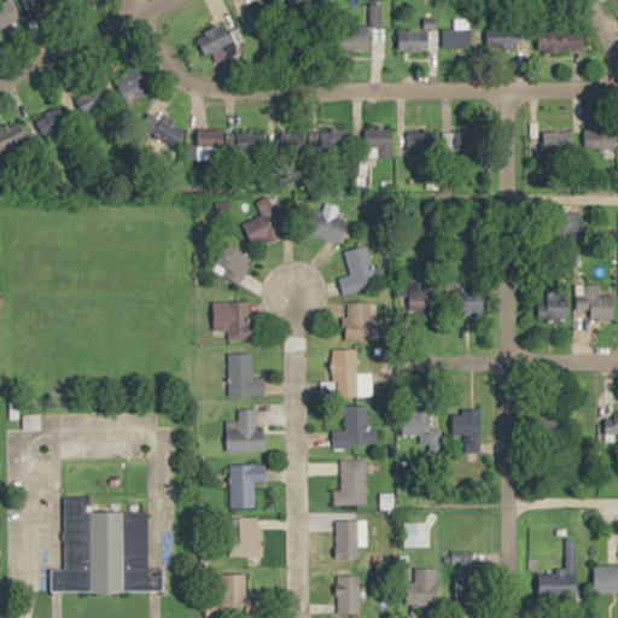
[(54,0),(22,0),(22,12),(54,13),(54,0)]
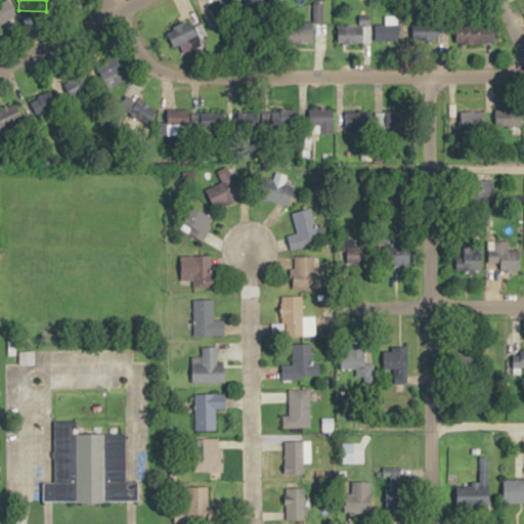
[(214,1),(214,19),(237,19),(237,1),(214,1)]
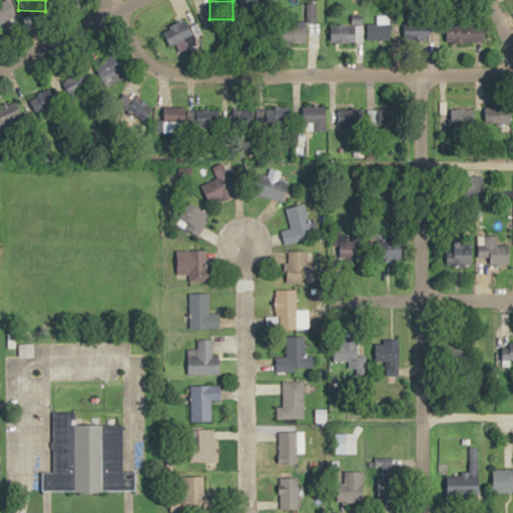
[(19,27),(13,7),(0,10),(0,9),(0,31),(0,32),(19,27)]
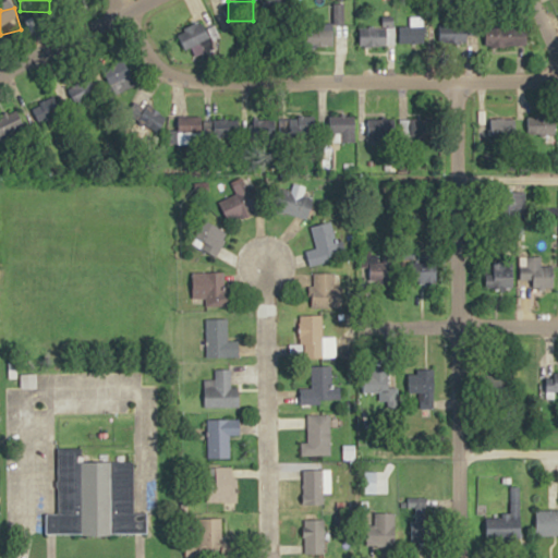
[(218,35),(208,16),(177,33),(186,51),(218,35)]
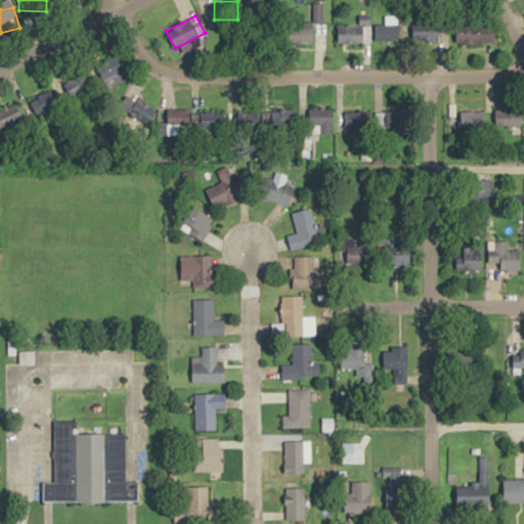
[(337,26),(338,44),(370,43),(370,17),(358,18),(359,25),(337,26)]
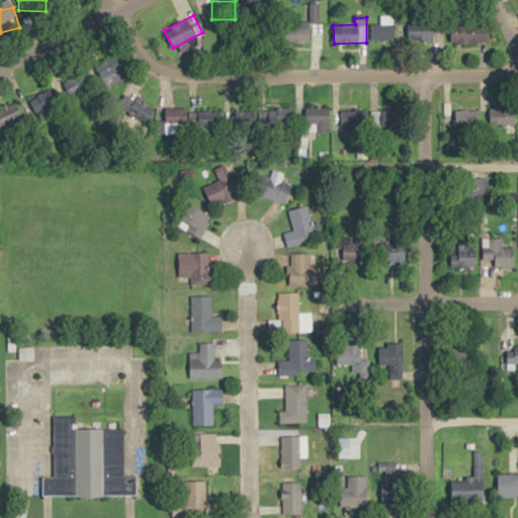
[(370,41),(396,41),(396,17),(370,17),(370,41)]
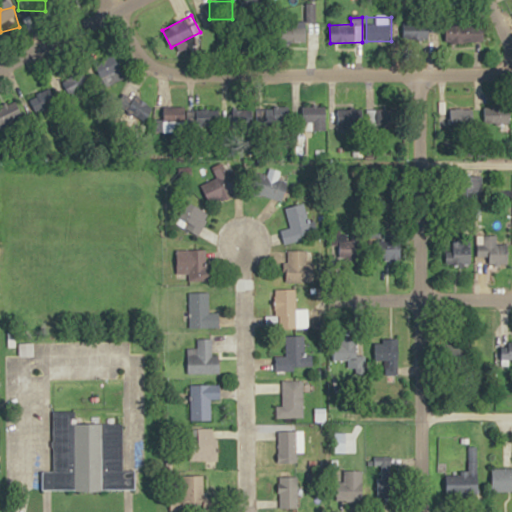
[(441,39),(441,21),(404,21),(404,39),(441,39)]
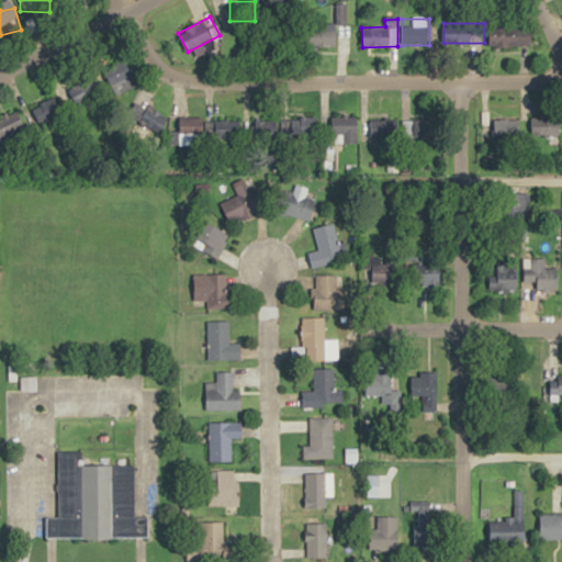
[(336,46),(336,25),(311,25),(311,46),(336,46)]
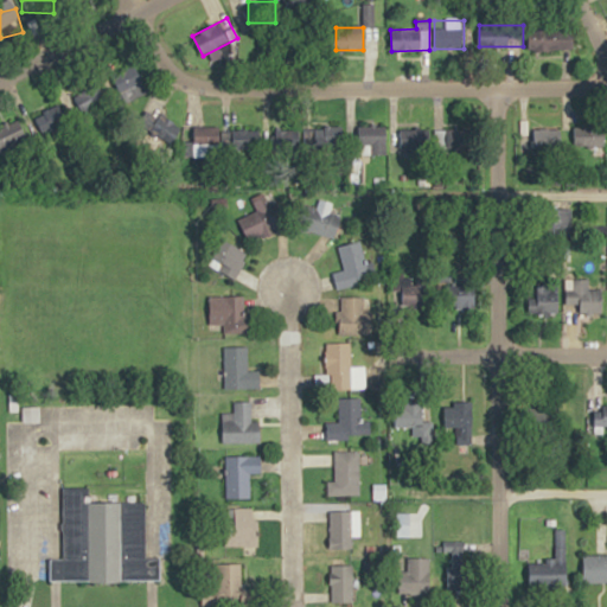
[(574,49),(574,29),(532,29),(532,49),(574,49)]
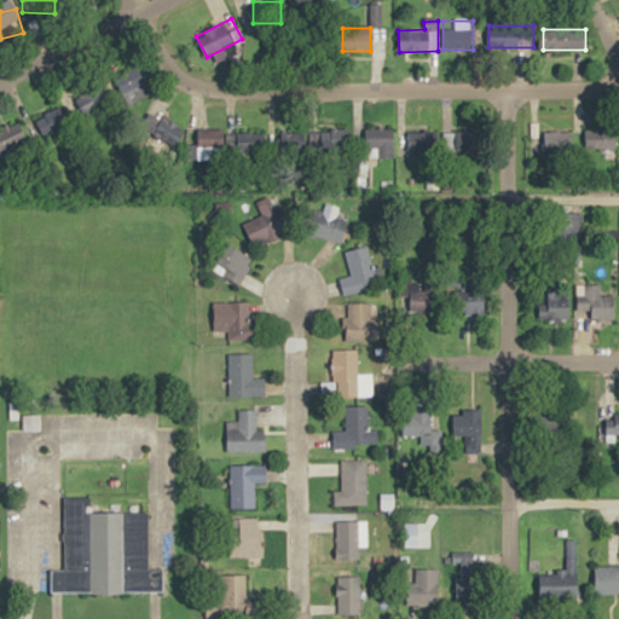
[(77,98),(87,117),(108,106),(98,87),(77,98)]
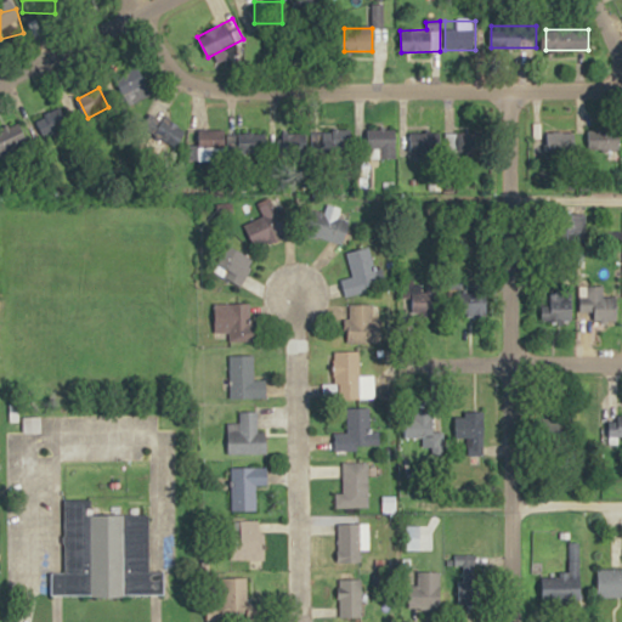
[(34,119),(43,139),(78,122),(68,102),(34,119)]
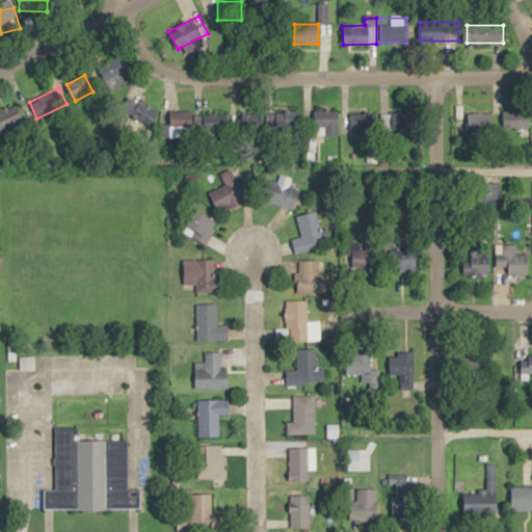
[(131,115),(150,127),(159,111),(140,100),(131,115)]
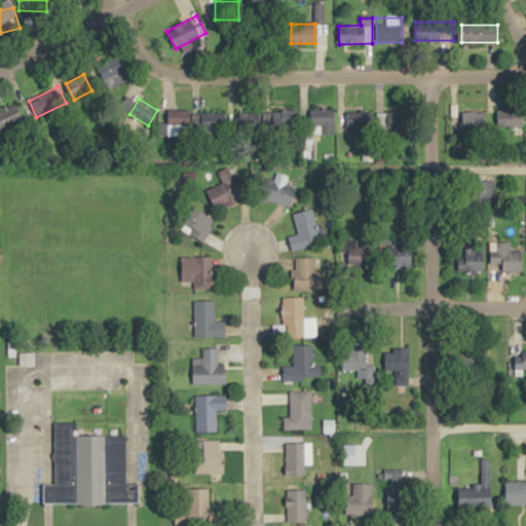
[(343,108),(345,128),(364,127),(363,106),(343,108)]
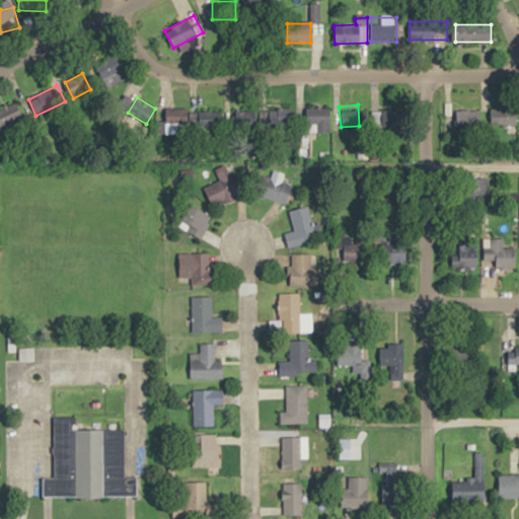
[(234,110),(237,126),(260,121),(256,105),(234,110)]
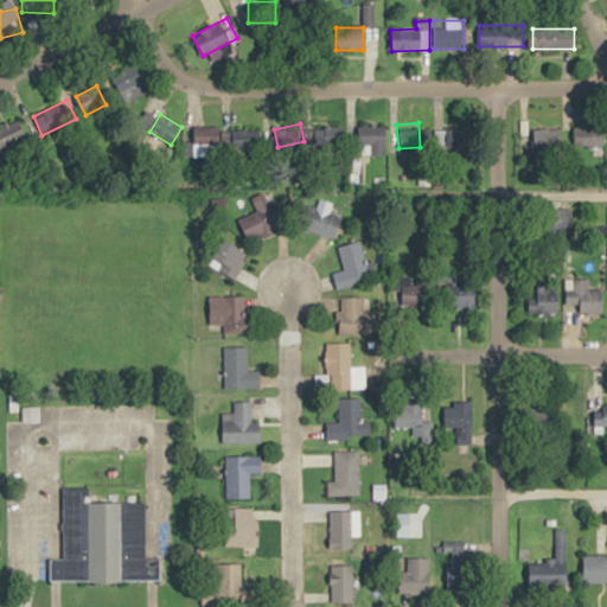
[(0,131),(0,157),(29,147),(20,125),(0,131)]
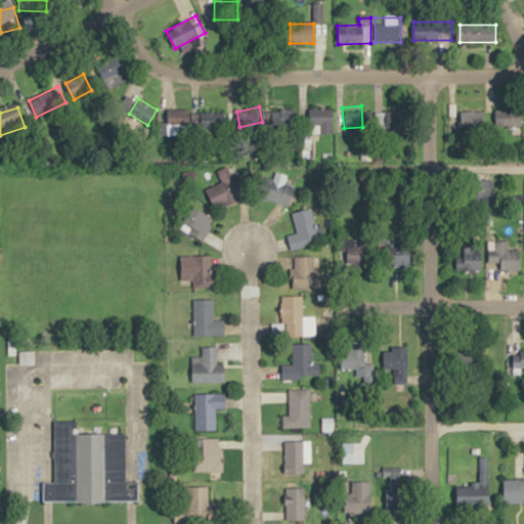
[(297,126),(297,108),(273,108),(273,126),(297,126)]
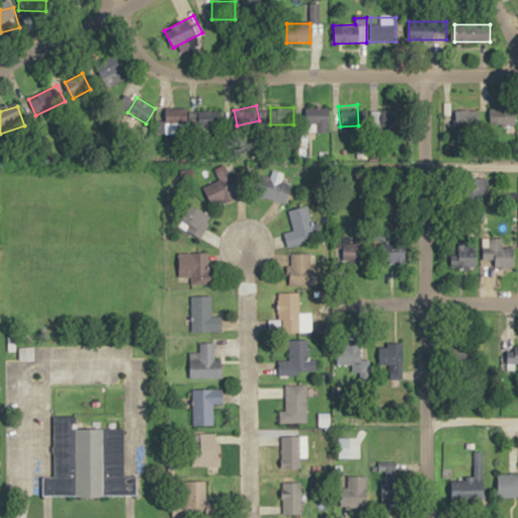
[(331,107),(305,107),(305,132),(331,132),(331,107)]
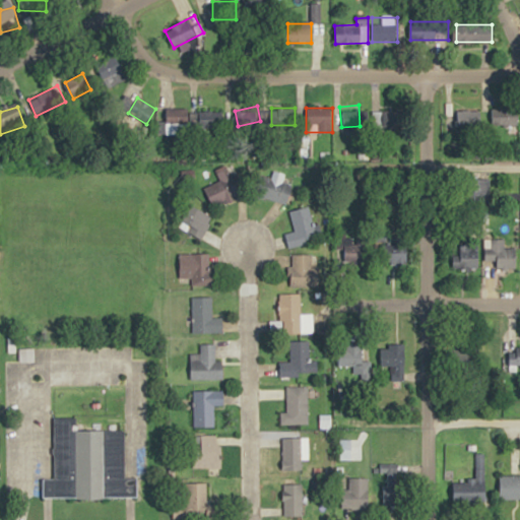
[(198,111),(200,130),(222,128),(220,109),(198,111)]
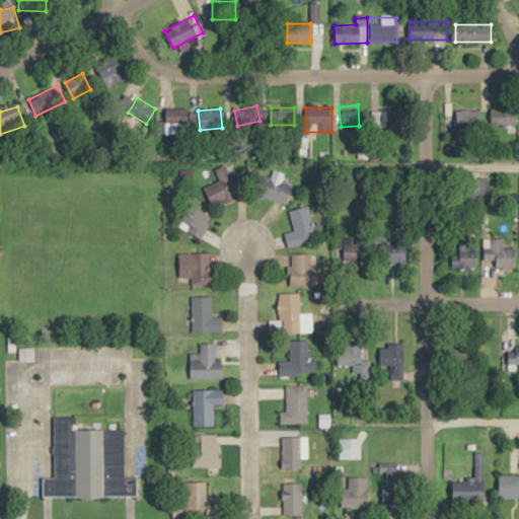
[(371,110),(371,131),(399,131),(399,110),(371,110)]
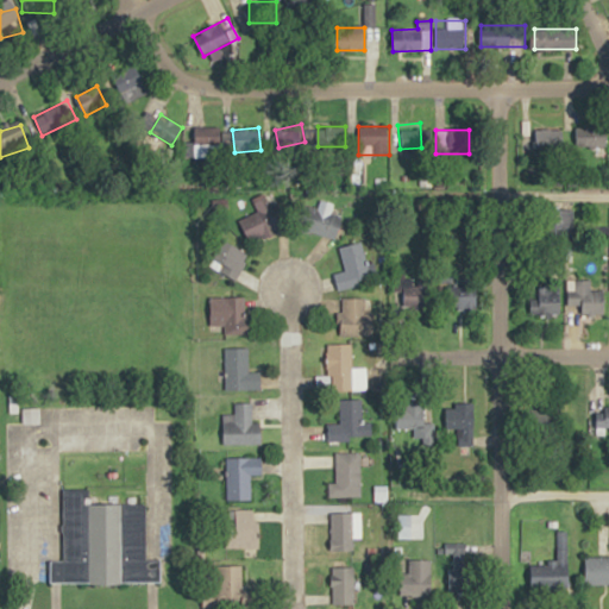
[(220,133),(194,133),(194,157),(220,157),(220,133)]
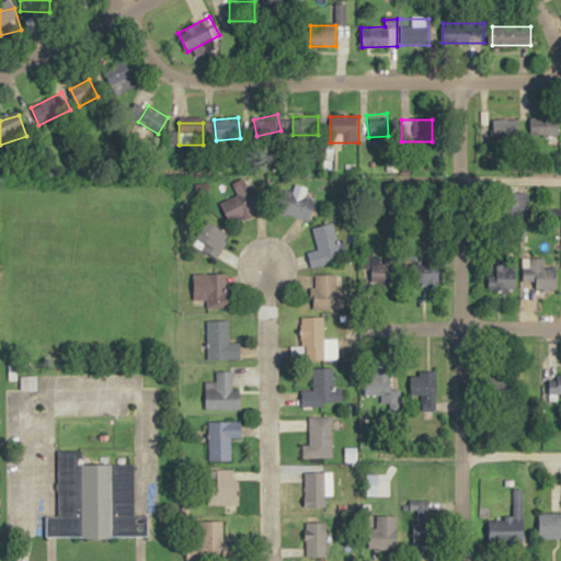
[(229,222),(264,208),(252,175),(231,183),(236,196),(220,202),(229,222)]
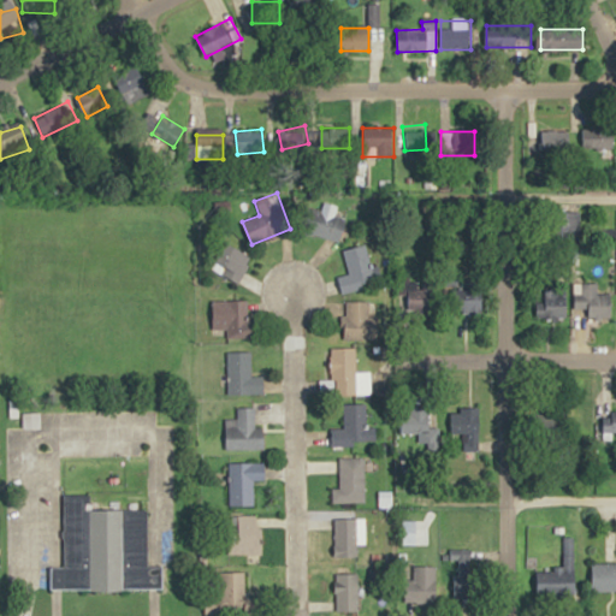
[(304,207),(300,234),(342,241),(345,218),(336,215),(337,205),(323,202),(321,209),(304,207)]
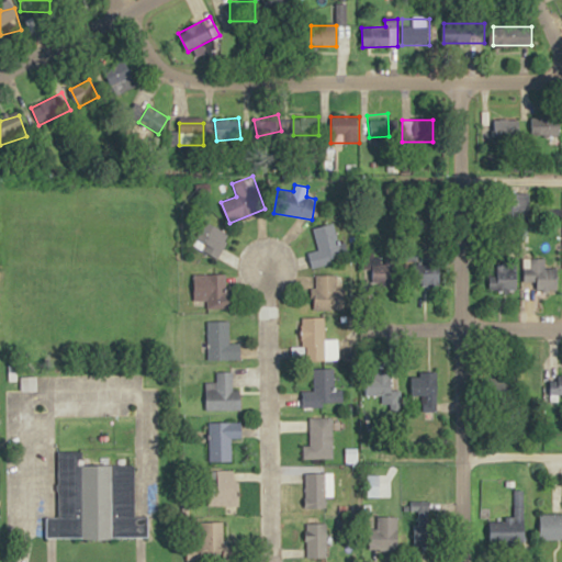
[(231,236),(208,222),(193,246),(216,259),(231,236)]
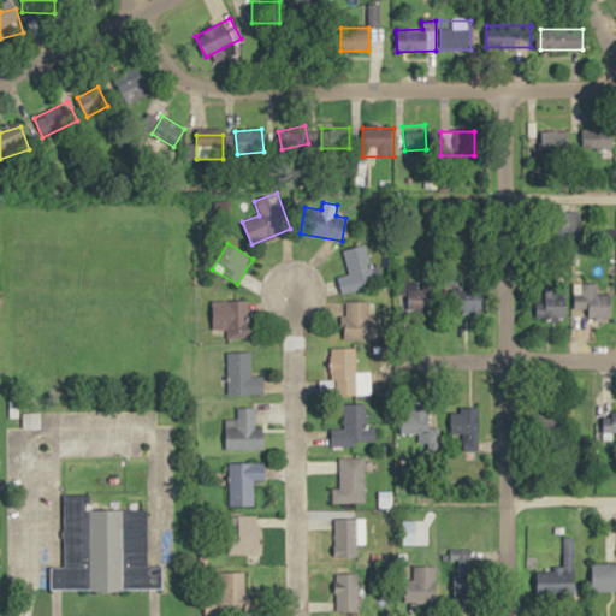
[(374,289),(366,246),(344,250),(348,276),(338,277),(342,295),(374,289)]
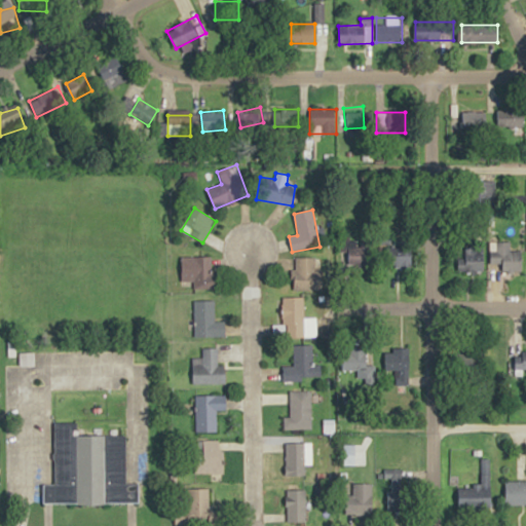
[(376,236),(361,236),(361,241),(348,241),(348,267),(376,267),(376,236)]
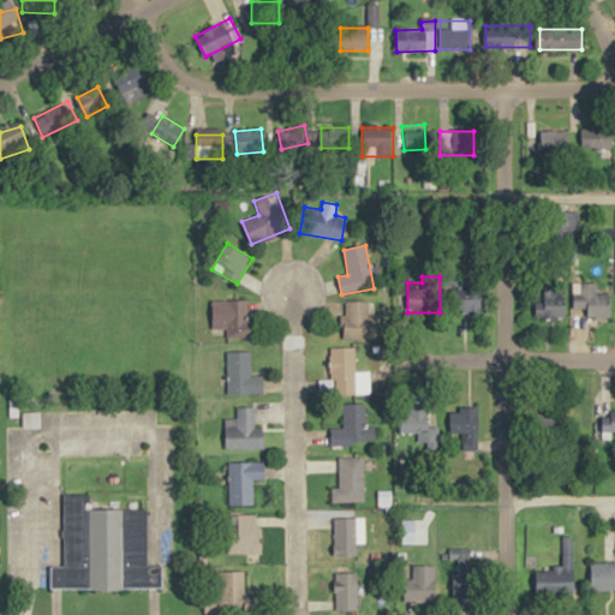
[(483,288),(451,288),(451,312),(483,312),(483,288)]
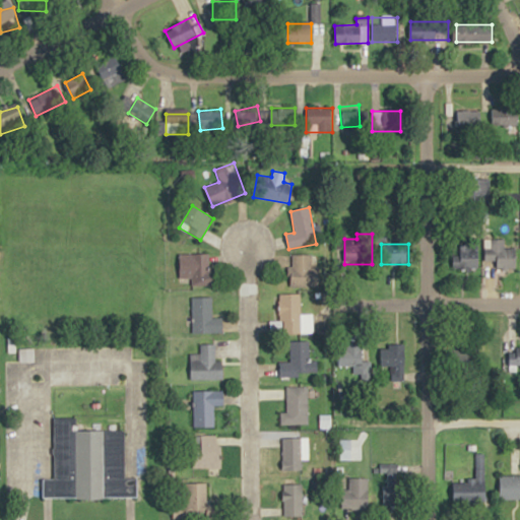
[(211,254),(179,254),(179,278),(191,278),(191,285),(211,285),(211,254)]
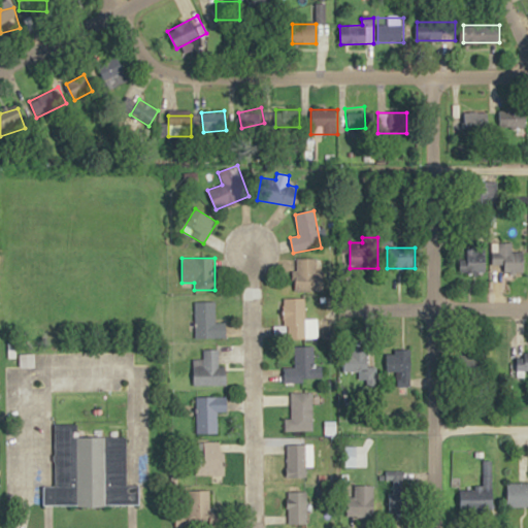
[(295,292),(325,292),(325,270),(316,270),(316,259),(295,259),(295,292)]
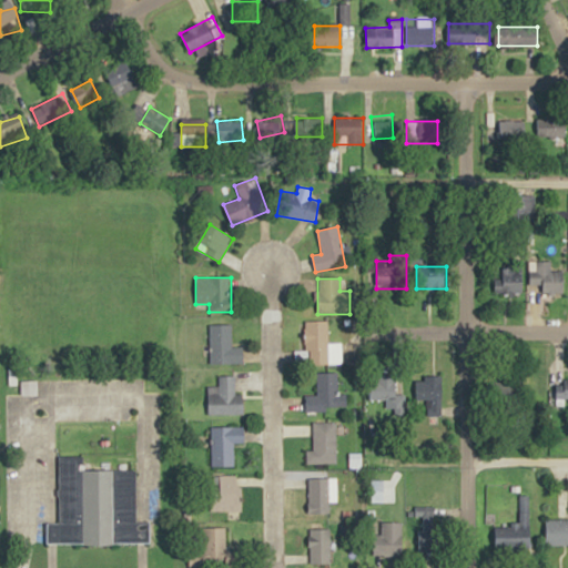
[(310,322),(310,365),(330,365),(328,322),(310,322)]
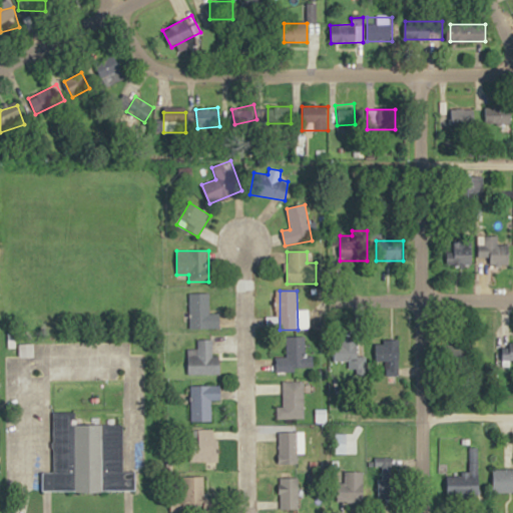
[(189,330),(220,330),(220,313),(209,313),(209,294),(189,294),(189,330)]
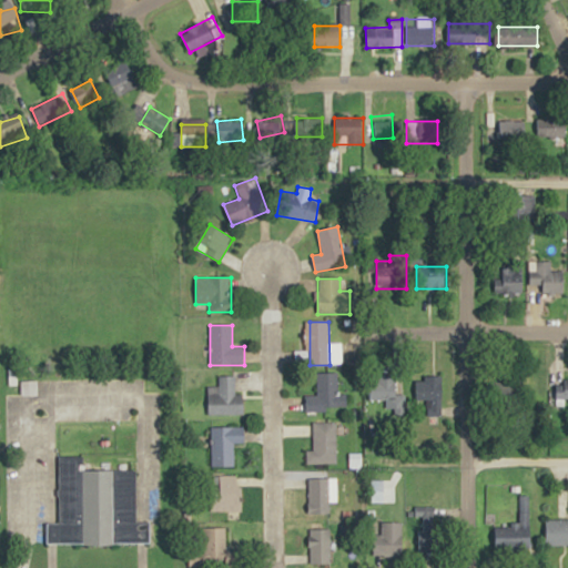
[(7,368),(17,368),(17,385),(7,386),(7,368)]
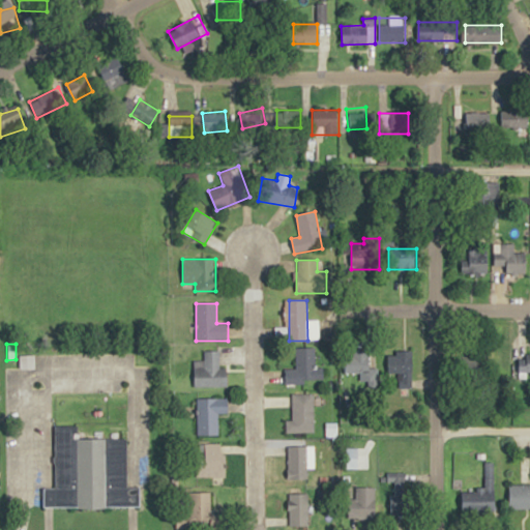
[(285,370),(285,383),(324,383),(324,366),(316,366),(316,348),(296,349),(296,370),(285,370)]
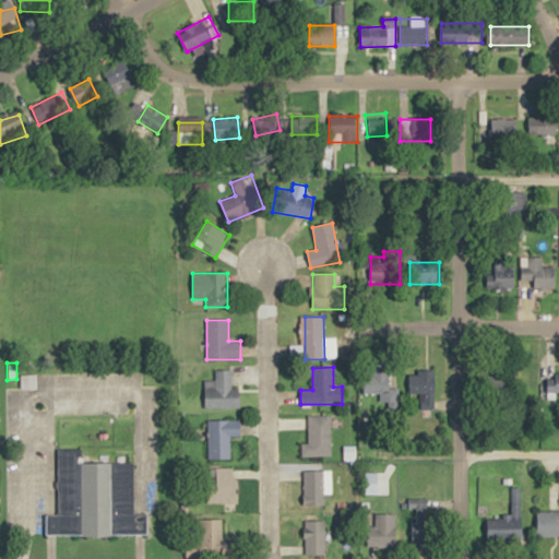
[(205,380),(205,408),(240,408),(240,390),(232,390),(232,370),(215,370),(215,380),(205,380)]
